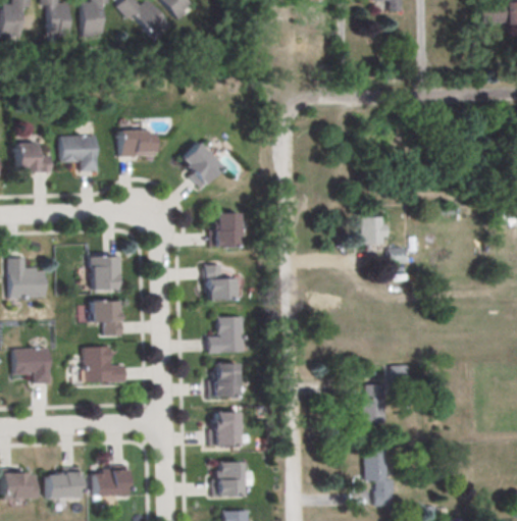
[(0,39),(2,3),(12,4),(12,0),(30,0),(30,7),(22,6),(21,36),(11,36),(10,39),(0,39)]
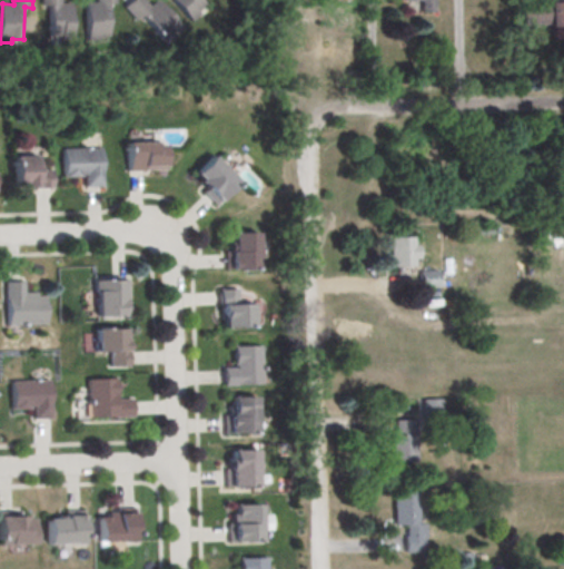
[(77,41),(76,3),(65,3),(65,0),(46,0),(46,6),(53,6),(55,38),(66,37),(66,41),(77,41)]
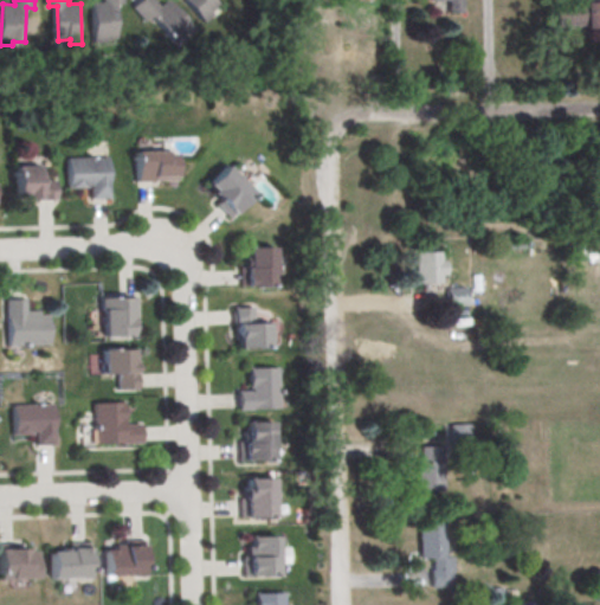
[(97,44),(96,2),(108,2),(107,0),(128,0),(128,4),(120,4),(121,39),(109,39),(109,43),(97,44)]
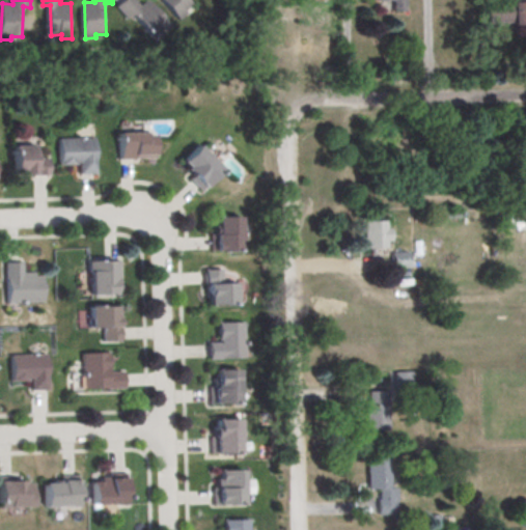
[(173,27),(150,0),(143,6),(138,0),(126,0),(119,6),(130,19),(136,15),(155,37),(163,31),(165,34),(173,27)]
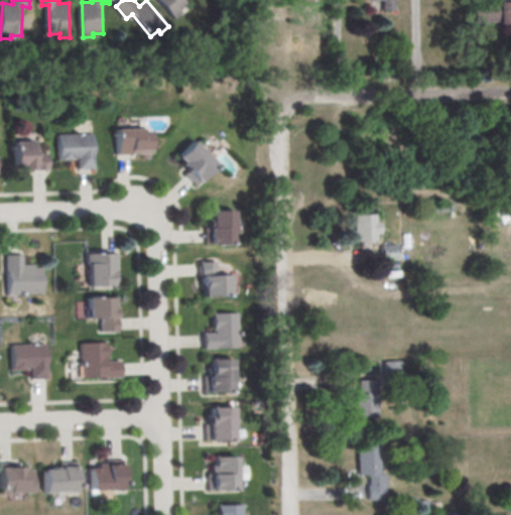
[(177,21),(159,0),(185,0),(190,5),(182,12),(185,14),(177,21)]
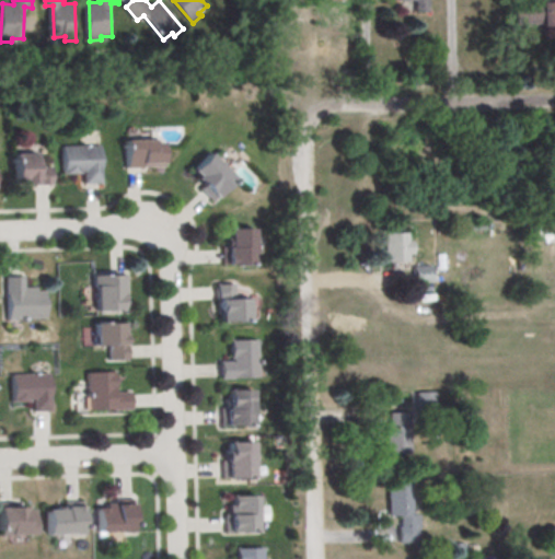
[(402,0),(418,0),(418,13),(431,13),(431,0),(402,0)]
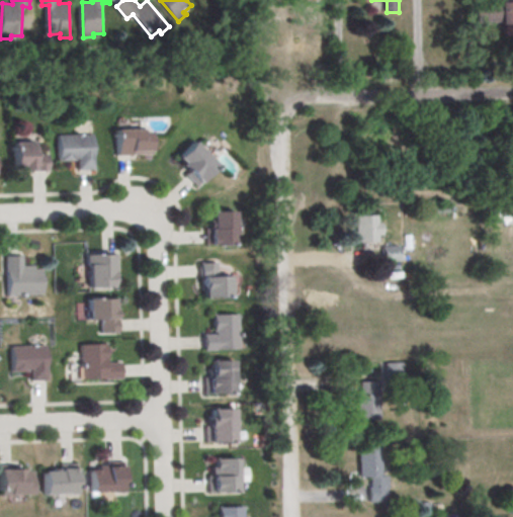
[(512,24),(503,25),(503,21),(478,22),(477,3),(503,2),(502,0),(512,0),(512,24)]
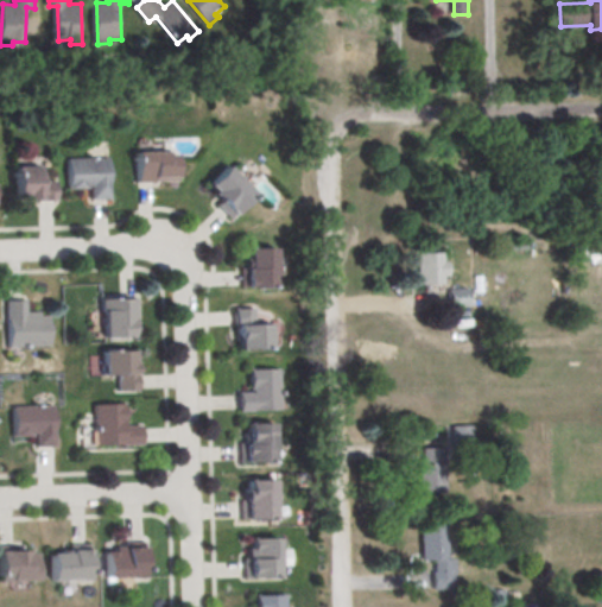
[(138,153),(169,152),(169,155),(178,155),(178,182),(157,182),(157,184),(139,184),(138,153)]
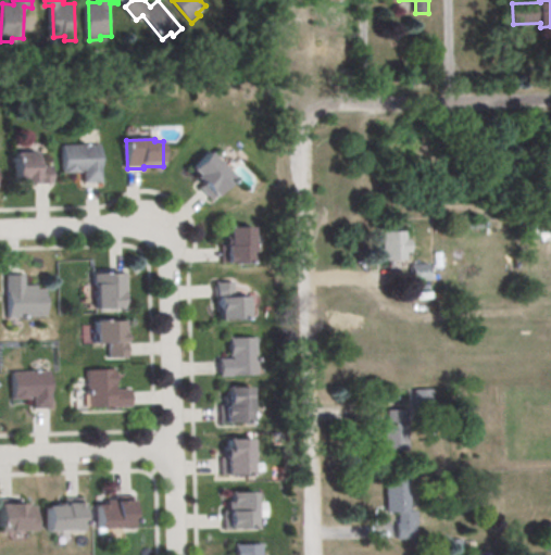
[(63,146),(101,144),(102,183),(85,184),(85,171),(80,171),(80,174),(64,174),(63,146)]
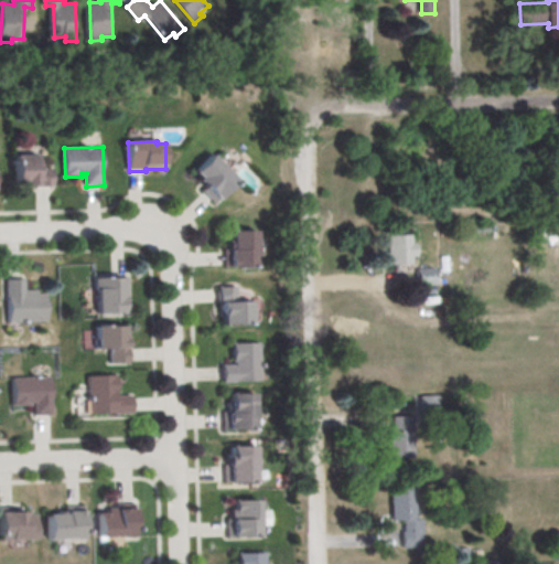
[(214,151),(196,169),(202,174),(199,178),(207,185),(204,188),(216,201),(239,177),(214,151)]
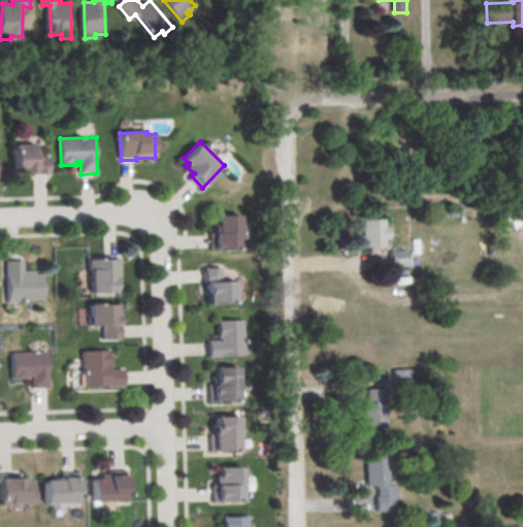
[(17,142),(37,142),(38,155),(52,155),(53,173),(36,173),(36,171),(18,172),(17,142)]
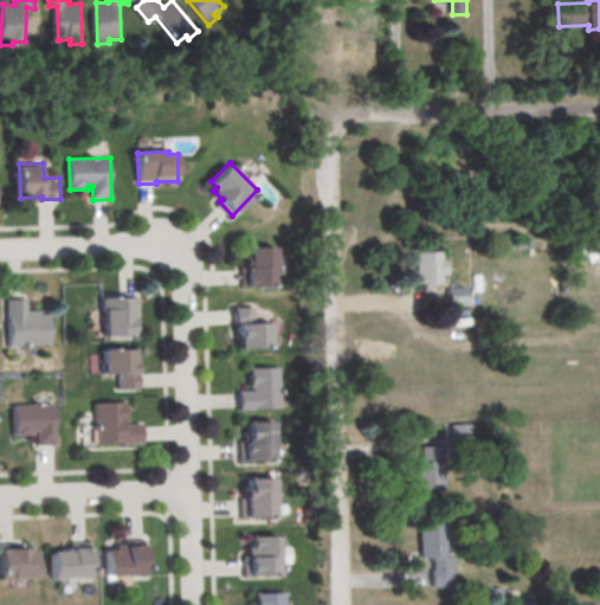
[(278,245),(279,271),(281,271),(281,284),(245,284),(244,266),(249,266),(247,255),(251,255),(251,245),(278,245)]
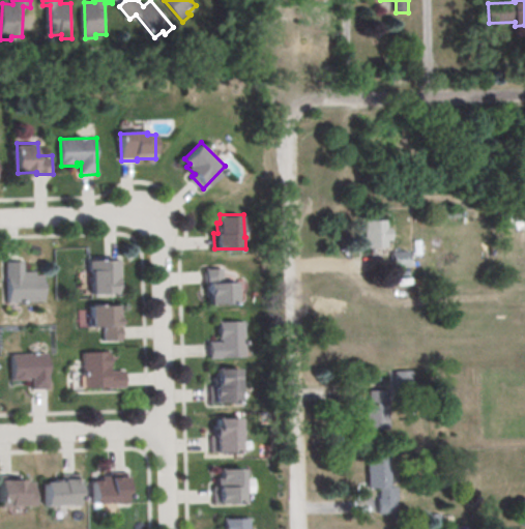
[(366,222),(388,221),(388,229),(394,229),(394,241),(389,241),(389,248),(367,248),(366,222)]
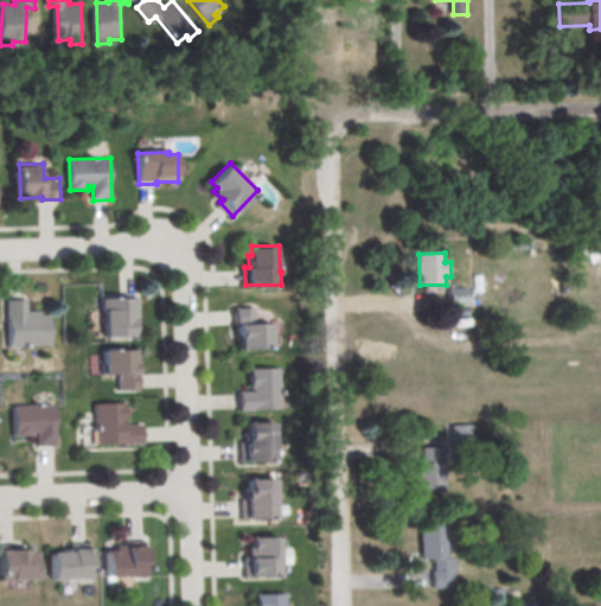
[(451,289),(471,289),(472,307),(452,307),(452,299),(451,289)]
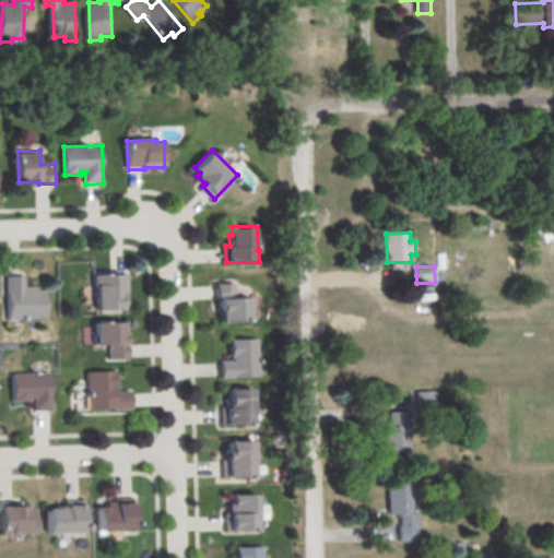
[(129,271),(97,271),(97,309),(129,309),(129,271)]
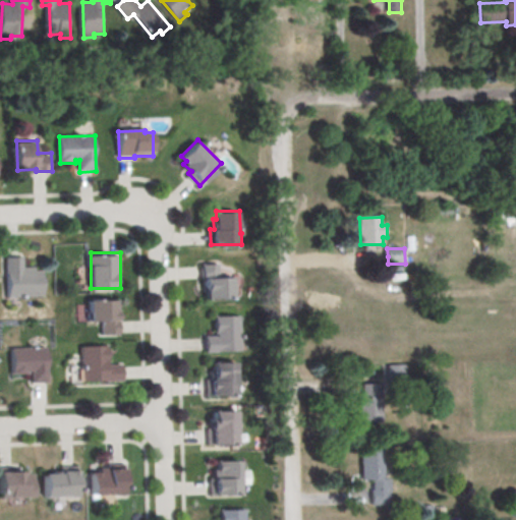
[(8,255),(9,295),(46,294),(46,268),(37,268),(37,266),(25,266),(25,255),(8,255)]
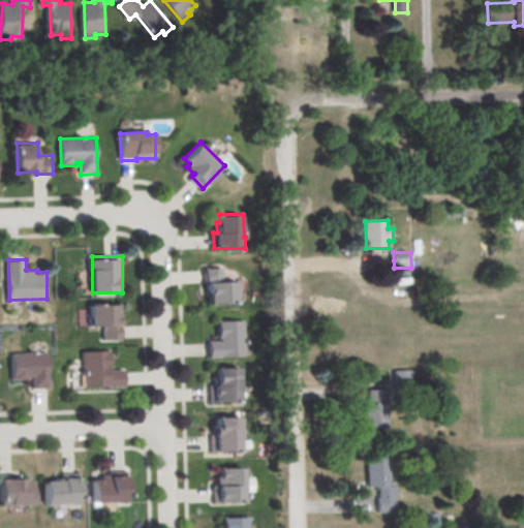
[(207,270),(224,269),(224,283),(237,283),(238,305),(210,306),(210,285),(207,286),(207,270)]
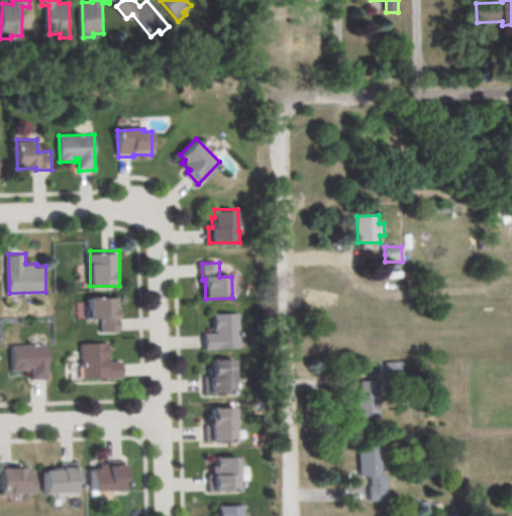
[(91,319),(102,319),(102,330),(121,330),(121,296),(91,296),(91,319)]
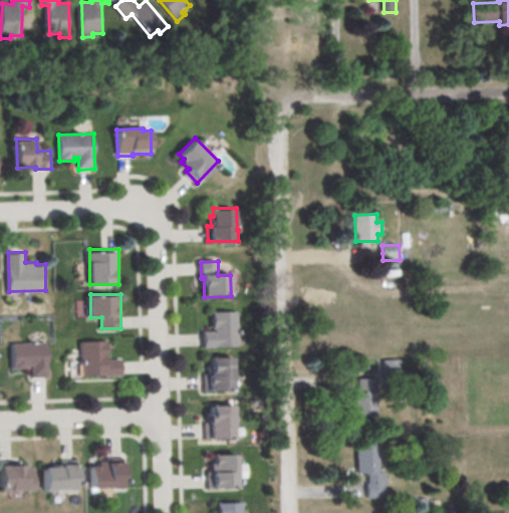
[(239,309),(241,345),(205,346),(205,329),(215,329),(215,327),(214,327),(213,310),(239,309)]
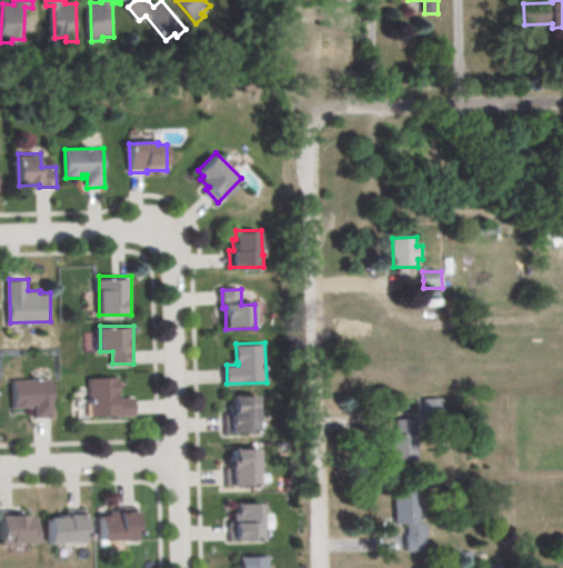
[(91,377),(119,376),(120,396),(136,396),(137,415),(92,416),(91,377)]
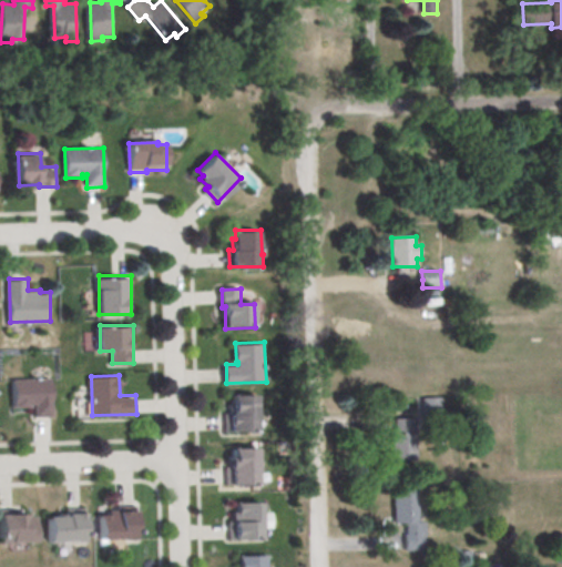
[(16,377),(53,376),(54,415),(38,416),(37,402),(32,402),(33,405),(16,406),(16,377)]
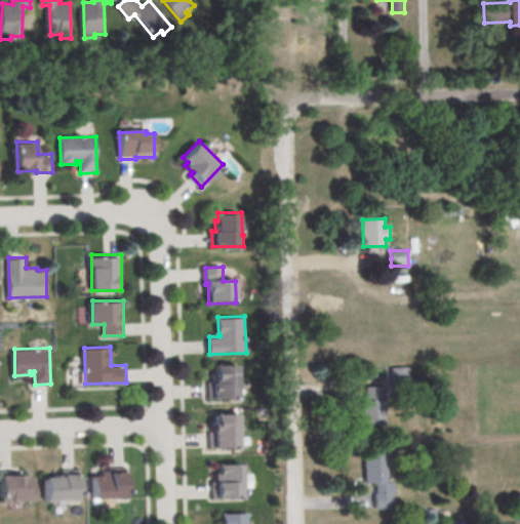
[(240,363),(240,386),(241,386),(242,397),(210,398),(210,383),(213,383),(213,371),(215,371),(215,364),(240,363)]
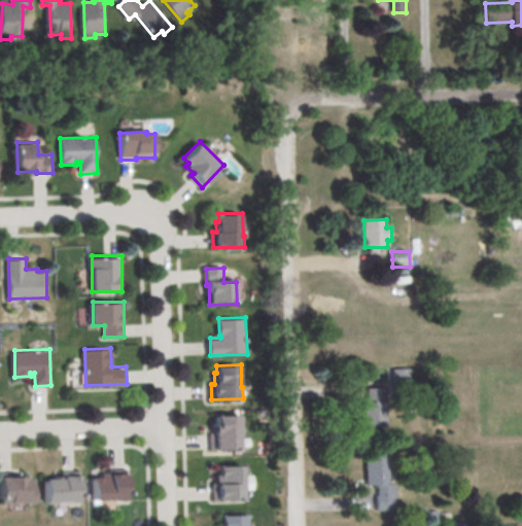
[(395,371),(413,370),(414,389),(395,389),(395,371)]
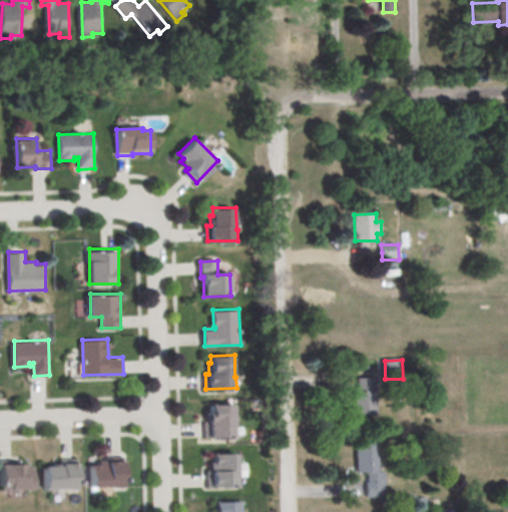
[(360,380),(379,379),(379,417),(358,418),(357,393),(360,393),(360,383),(360,380)]
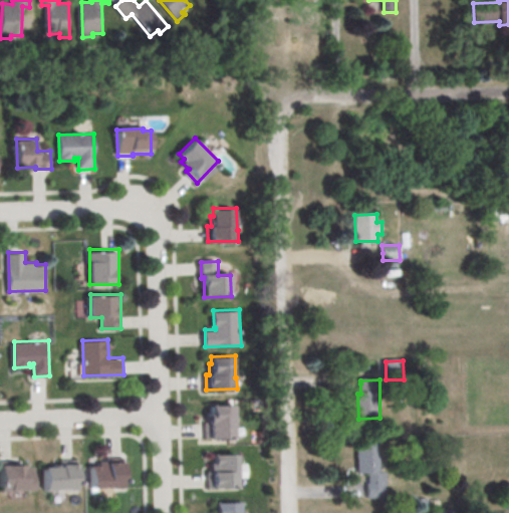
[(235,404),(236,426),(237,426),(238,437),(207,437),(206,422),(210,422),(209,412),(212,412),(212,405),(235,404)]
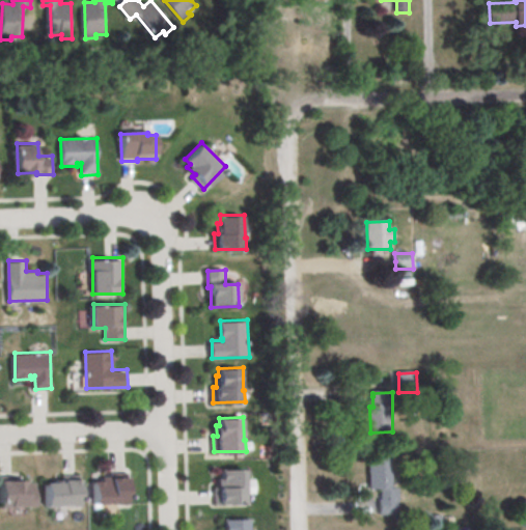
[(370,459),(393,459),(394,489),(400,489),(400,504),(398,504),(398,517),(382,517),(382,508),(382,492),(371,492),(370,459)]
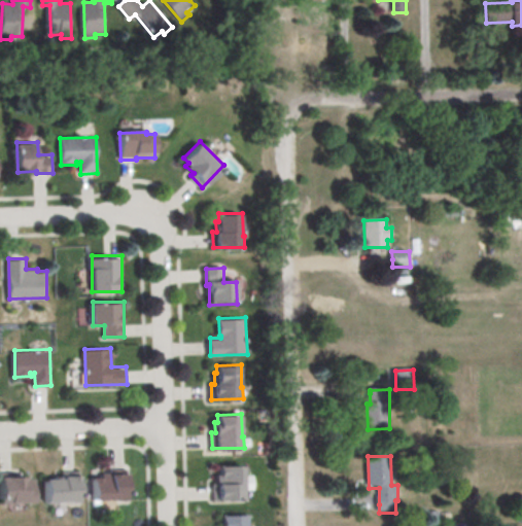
[(244,464),(245,487),(246,487),(246,498),(215,499),(214,484),(217,484),(217,472),(220,472),(220,465),(244,464)]
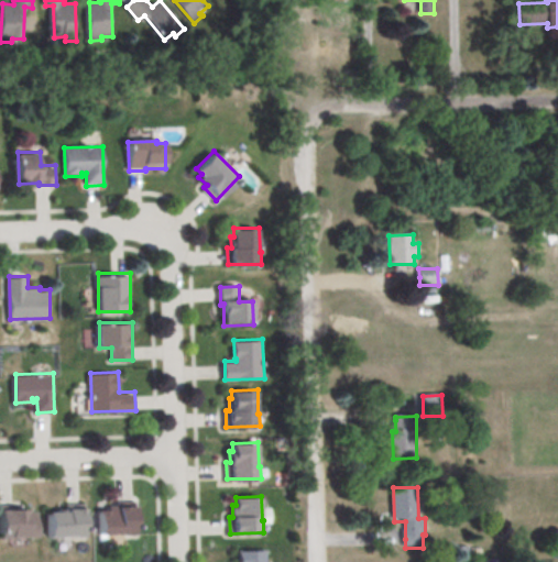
[(50,510),(51,535),(87,533),(86,503),(68,503),(68,509),(50,510)]
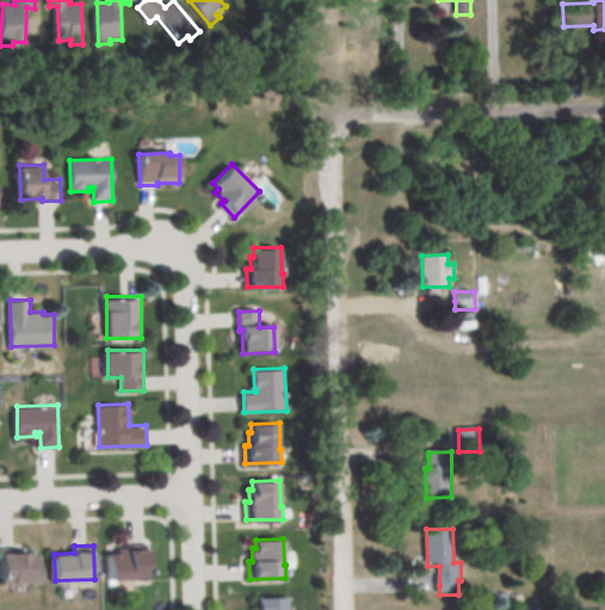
[(109,579),(150,579),(150,547),(109,547),(109,579)]
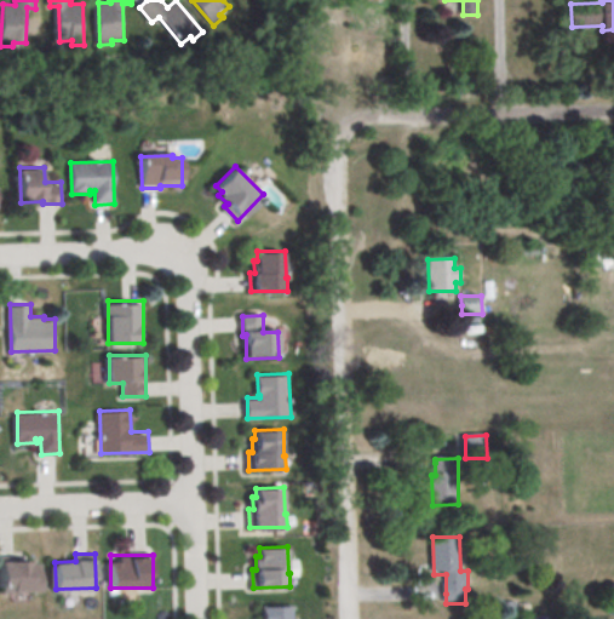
[(3,559),(3,591),(42,591),(42,559),(3,559)]
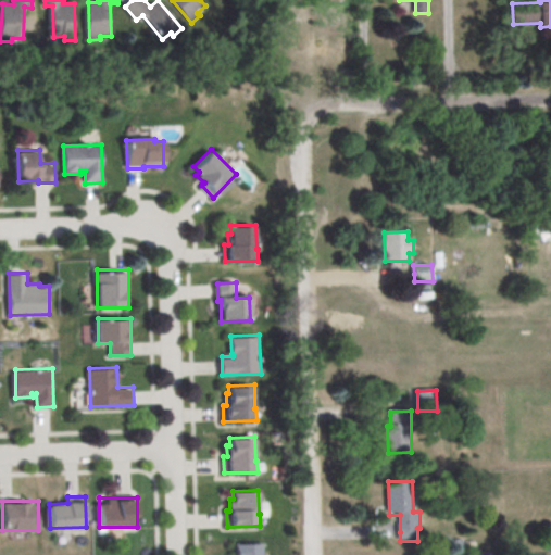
[(265,542),(265,554),(237,554),(237,542),(265,542)]
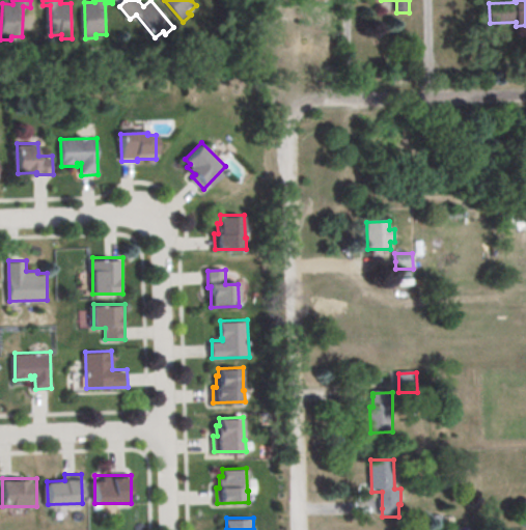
All buildings are outlined.
